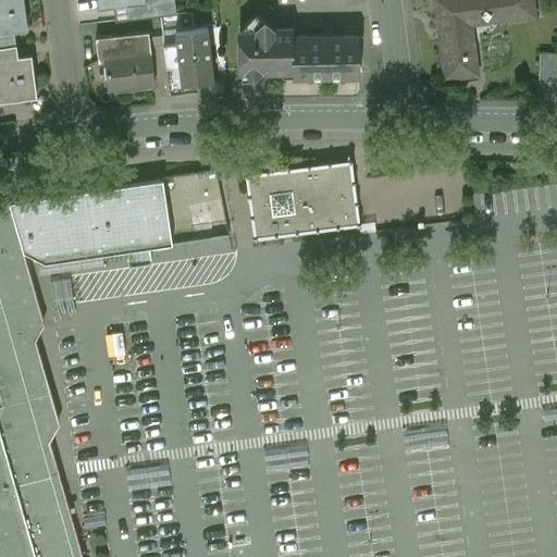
[(19,0),(0,0),(0,46),(12,45),(10,32),(24,29),(19,0)]
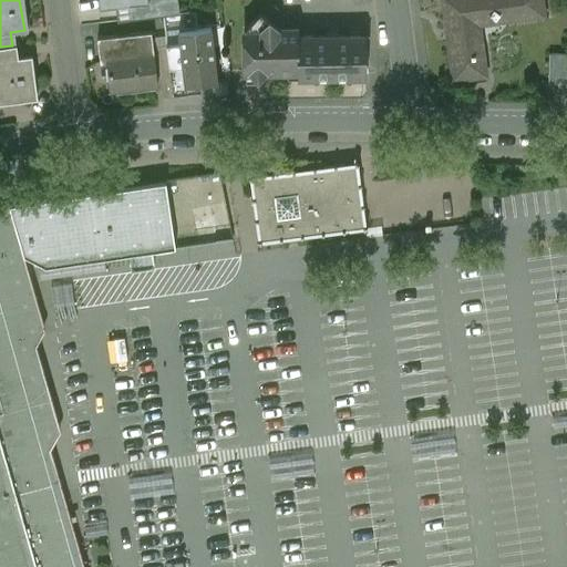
[(177,0),(166,0),(160,1),(162,17),(179,14),(177,0)]
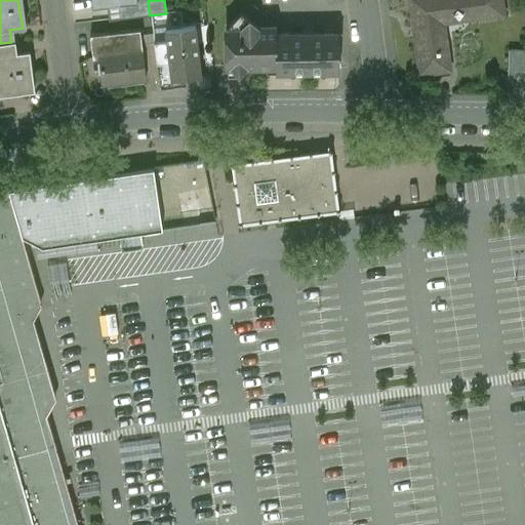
[(500,0),(410,0),(416,39),(414,39),(419,75),(449,71),(444,35),(440,36),(439,22),(452,15),(458,19),(463,13),(502,8),(500,0)]
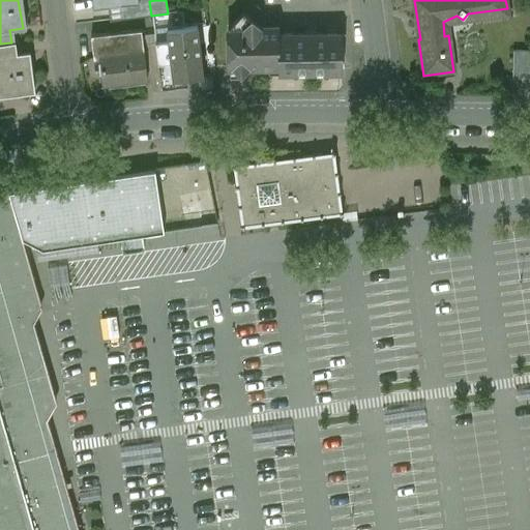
[(149,1),(109,6),(111,21),(151,16),(149,1)]
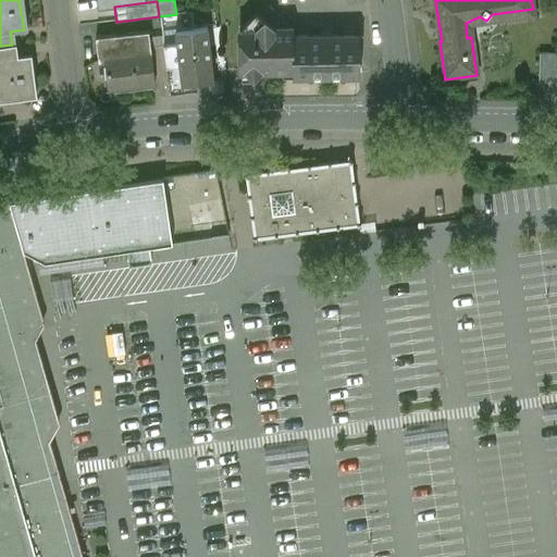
[(273,29),(256,13),(239,31),(240,72),(292,71),(293,77),(292,37),(293,36),(293,28),(273,29)]
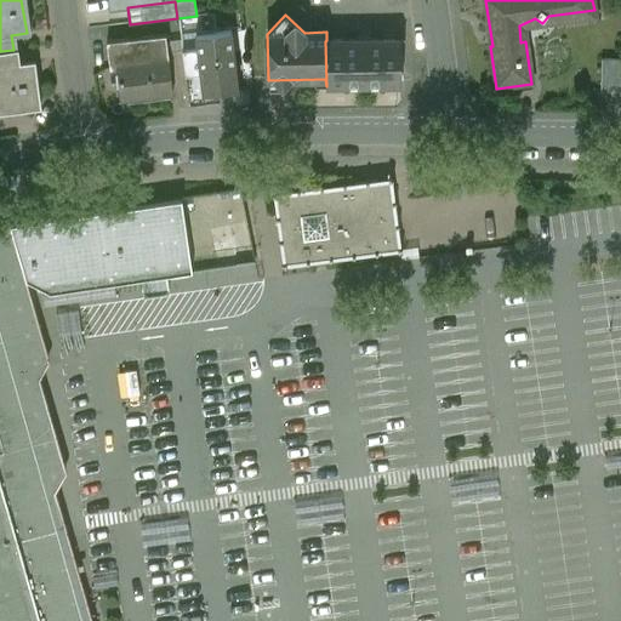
[(232,32),(195,35),(198,49),(203,95),(205,95),(238,91),(232,32)]
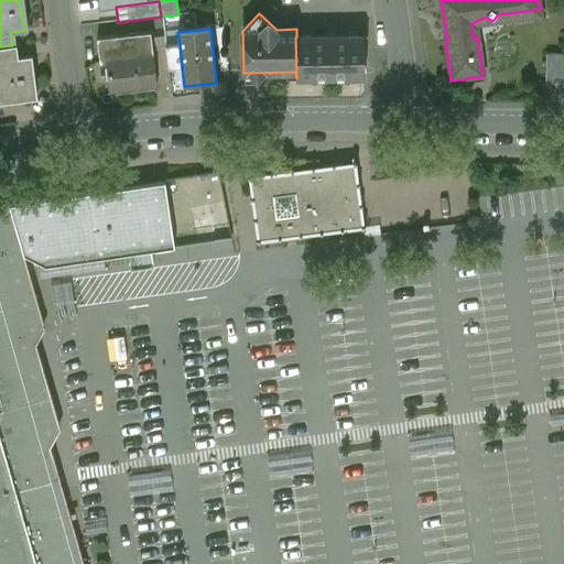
[(151,32),(98,38),(100,60),(106,58),(109,89),(155,84),(158,84),(153,46),(151,32)]
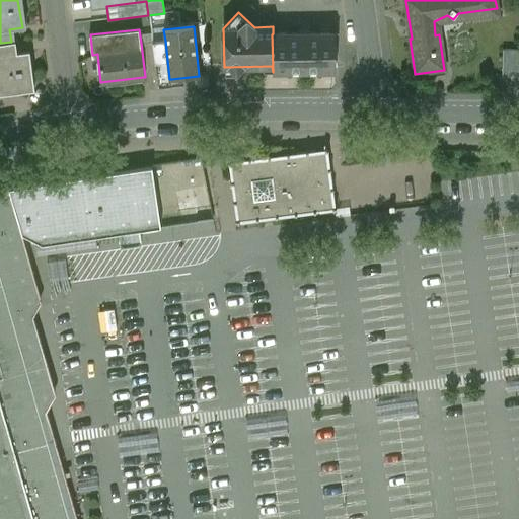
[(273,33),(272,34),(273,72),(335,71),(335,33),(273,33)]
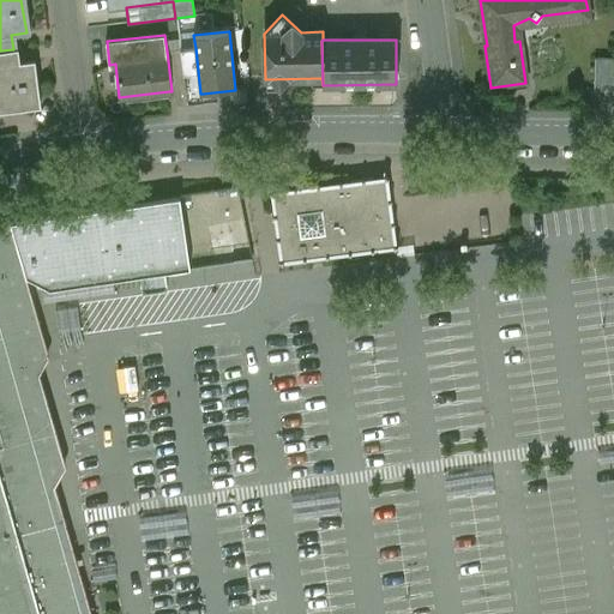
[(196,48),(181,49),(187,106),(204,104),(203,94),(200,94),(196,48)]
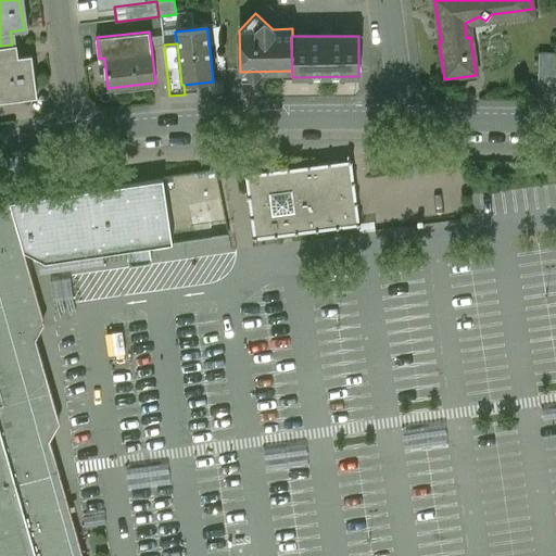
[(12,45),(0,46),(0,100),(33,96),(27,55),(13,58),(12,45)]
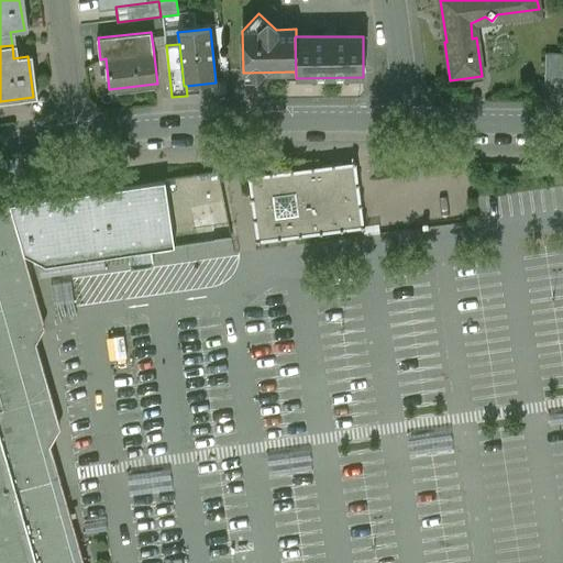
[(166,45),(153,46),(157,84),(155,84),(157,98),(172,97),(166,45)]
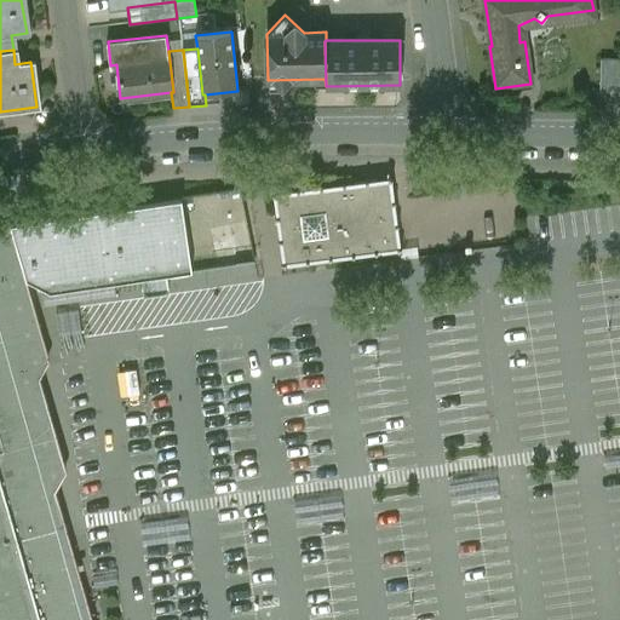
[(619,59),(600,59),(600,92),(619,92),(619,59)]
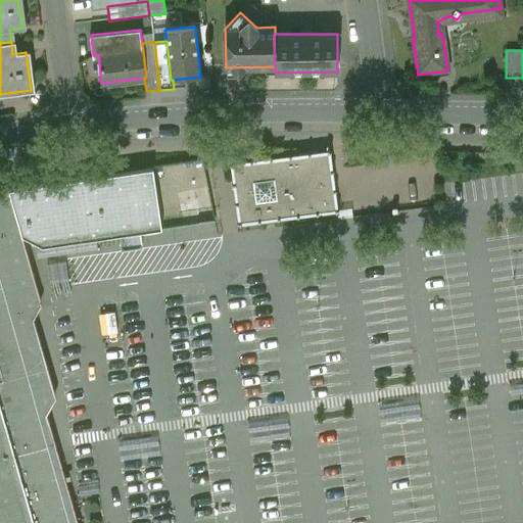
[(289,156),(272,158),(272,157),(271,157),(270,157),(269,157),(270,159),(252,161),(252,160),(251,160),(251,159),(250,159),(250,160),(250,161),(234,163),(233,162),(232,162),(231,162),(231,163),(230,164),(229,164),(230,165),(230,167),(231,167),(234,183),(232,183),(232,184),(232,185),(233,185),(233,186),(234,186),(236,202),(235,202),(235,203),(234,203),(235,204),(235,205),(246,203),(248,222),(257,221),(258,223),(259,223),(260,223),(260,221),(277,219),(278,220),(278,221),(279,221),(279,220),(280,220),(280,218),(296,216),(296,218),(297,218),(298,218),(299,218),(299,216),(316,214),(316,215),(317,215),(317,216),(318,216),(318,215),(319,215),(318,212),(335,210),(335,212),(336,212),(337,212),(338,211),(338,210),(339,210),(339,209),(338,209),(338,208),(337,208),(334,192),(336,192),(336,191),(336,190),(336,189),(334,189),(332,173),(333,173),(333,172),(334,172),(334,171),(333,171),(333,170),(325,171),(323,157),(318,158),(317,153),(311,153),(311,152),(310,152),(308,152),(307,152),(307,154),(291,156),(291,155),(290,155),(290,154),(289,154),(289,155),(288,155),(289,156)]
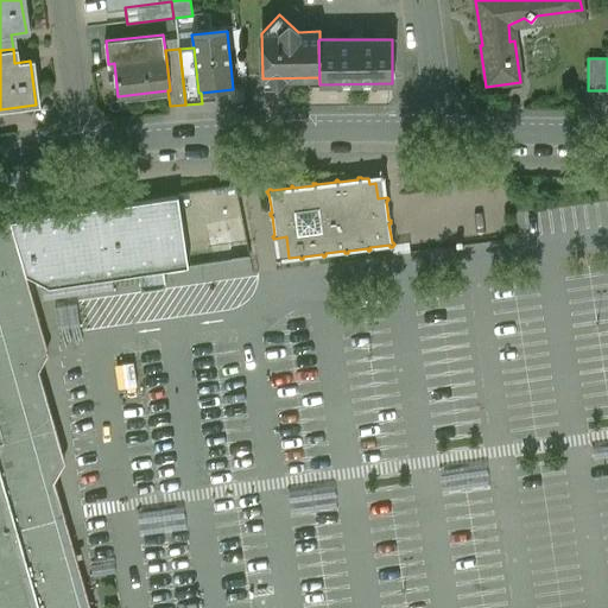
[(178,196),(0,222),(0,244),(6,265),(24,276),(23,277),(27,276),(50,286),(139,273),(141,290),(165,286),(163,270),(188,266),(178,196)]
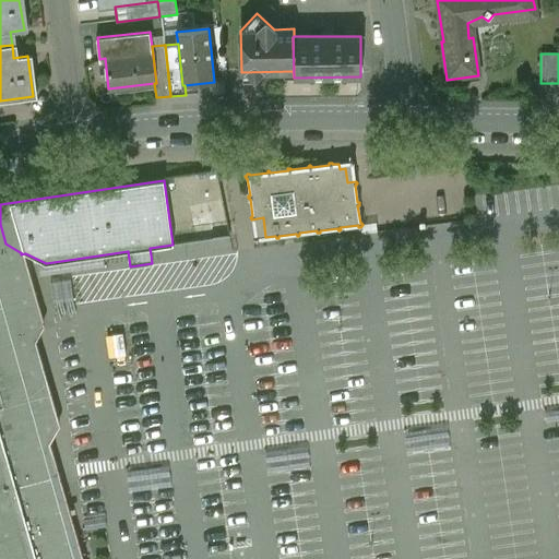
[(0,558),(60,558),(59,554),(52,550),(50,540),(54,534),(49,521),(52,515),(48,500),(43,497),(40,488),(35,486),(32,474),(34,468),(30,451),(24,448),(27,442),(23,429),(18,426),(13,411),(23,393),(18,390),(22,381),(21,376),(24,375),(26,372),(27,370),(28,368),(28,366),(28,364),(27,363),(26,359),(25,358),(23,357),(21,355),(18,355),(15,355),(14,351),(15,346),(21,345),(27,334),(25,328),(30,319),(26,318),(24,309),(26,306),(23,297),(21,295),(18,286),(20,283),(18,275),(14,273),(13,269),(21,254),(22,253),(6,244),(0,224),(0,558)]
